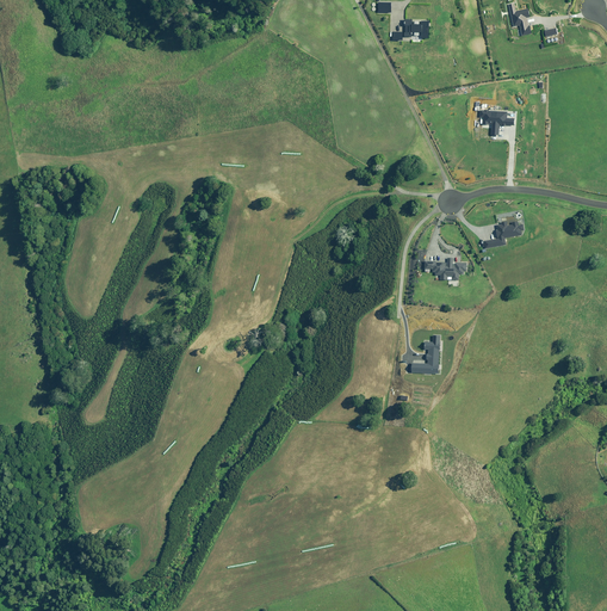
[(389,13),(389,2),(376,2),(376,12),(389,13)]
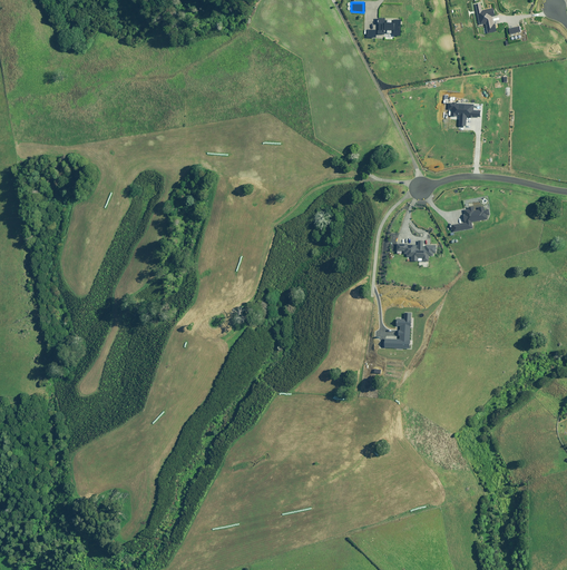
[(480,10),(479,3),(473,5),(477,26),(484,23),(485,33),(495,31),(494,23),(491,23),(490,17),(494,16),(491,8),(480,10)]
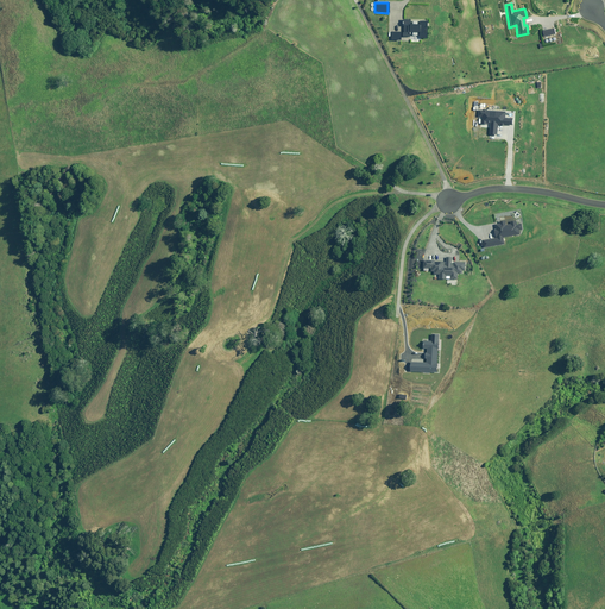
[(405,41),(405,37),(408,37),(408,32),(417,32),(417,38),(426,38),(426,22),(418,22),(417,25),(408,25),(409,19),(402,19),(401,26),(398,26),(398,32),(390,32),(390,39),(405,41)]
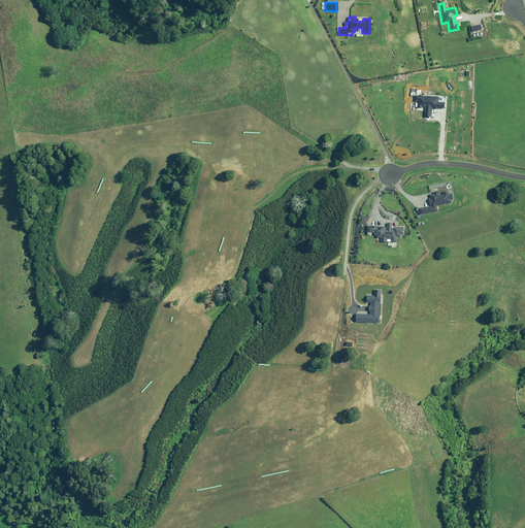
[(428,117),(429,107),(441,108),(441,102),(435,102),(435,97),(412,95),(412,101),(415,101),(414,107),(422,107),(422,117),(428,117)]
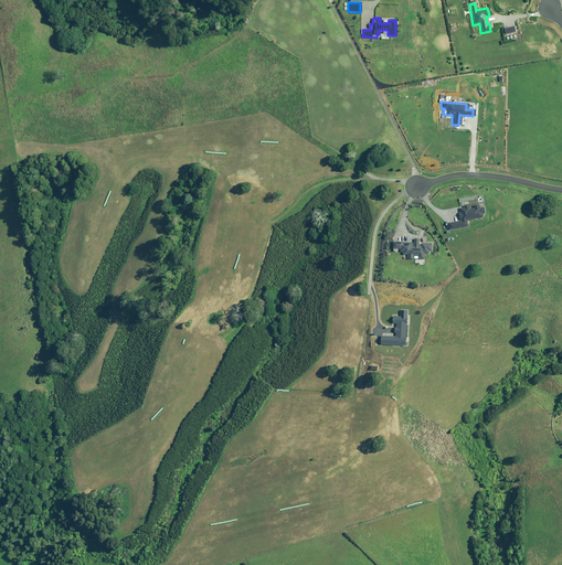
[(444,223),(446,230),(465,226),(464,221),(480,217),(479,213),(481,213),(480,208),(477,208),(476,204),(470,205),(470,208),(466,209),(466,204),(460,205),(460,208),(456,209),(457,212),(455,213),(456,220),(458,220),(458,221),(444,223)]
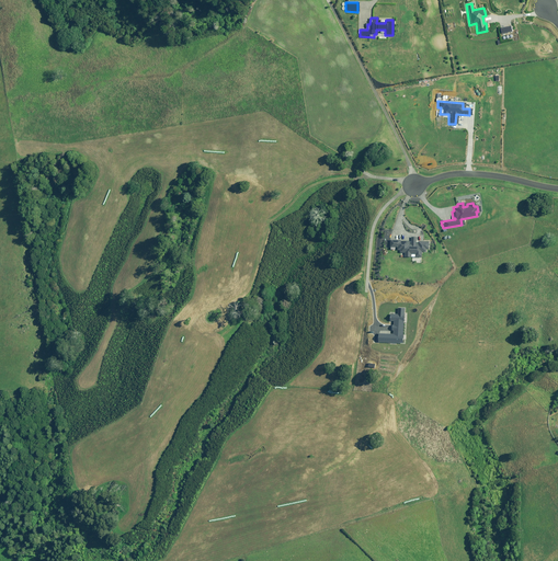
[(399,240),(388,240),(388,248),(396,248),(396,250),(398,250),(398,252),(403,252),(402,256),(420,258),(420,252),(424,252),(424,250),(428,250),(428,241),(417,241),(417,244),(414,244),(414,237),(409,237),(409,244),(408,244),(408,241),(399,241),(399,240)]
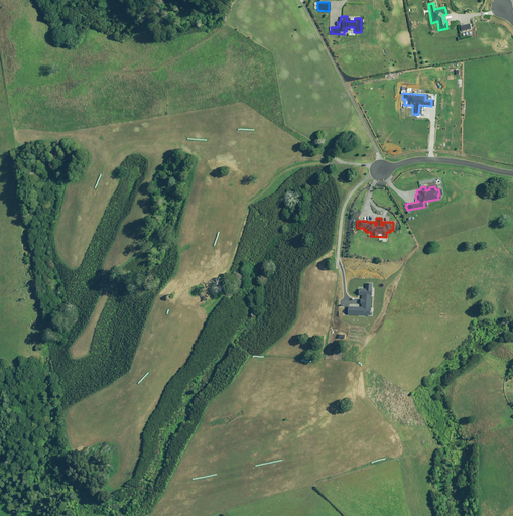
[(347,306),(347,314),(369,315),(371,283),(364,283),(364,289),(357,288),(357,295),(361,295),(360,299),(359,299),(359,304),(360,304),(360,307),(347,306)]
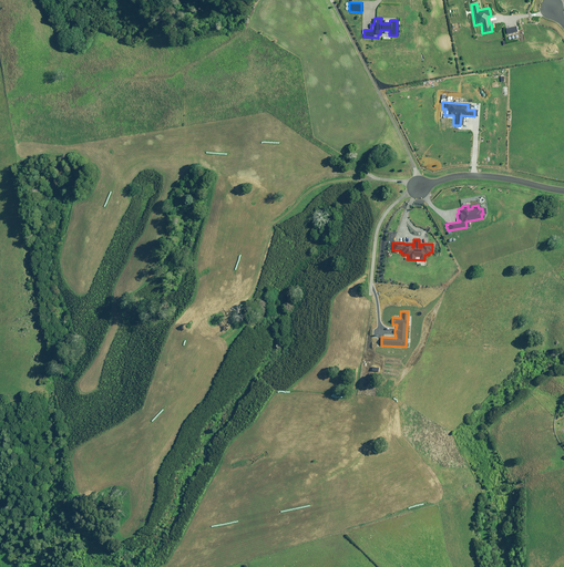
All buildings are outlined.
